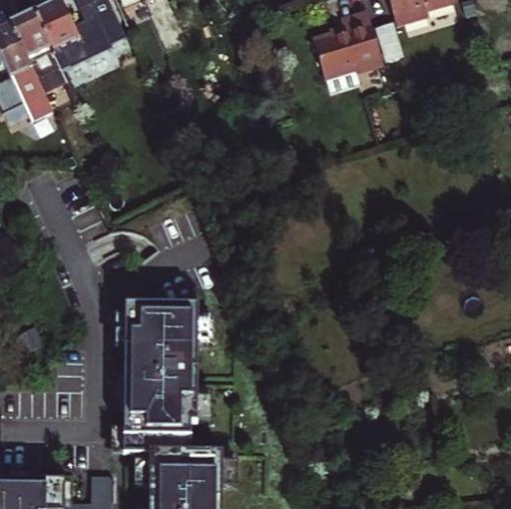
[(69,77),(73,86),(110,70),(84,10),(88,8),(84,0),(59,0),(37,11),(69,77)]
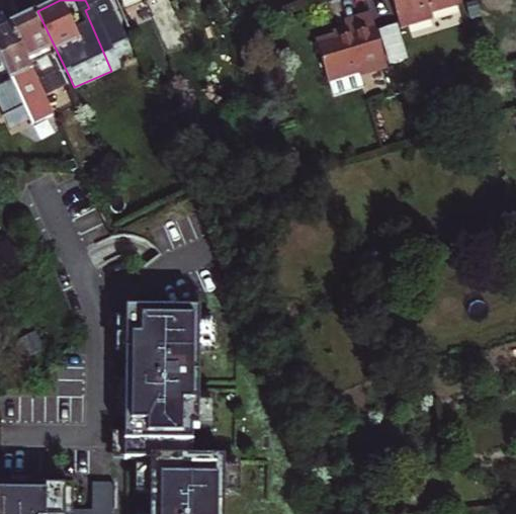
[(85,0),(89,8),(106,0),(85,0)]
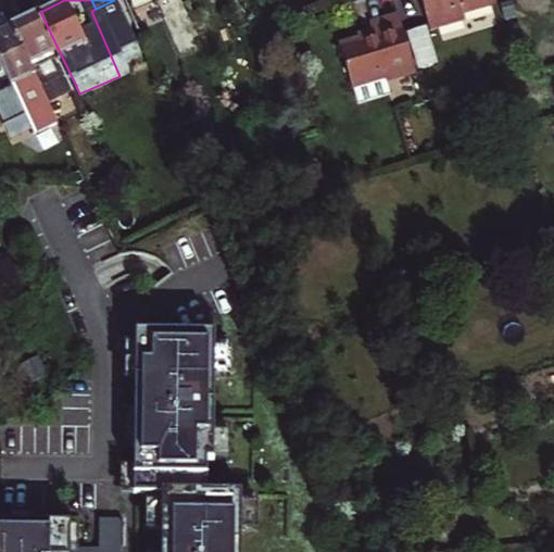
[(466,10),(495,2),(494,0),(424,0),(433,28),(468,17),(466,10)]
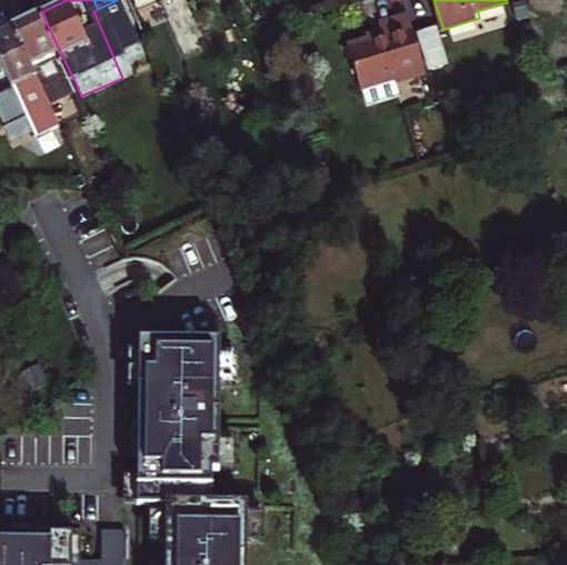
[(49,100),(77,86),(41,12),(13,25),(49,100)]
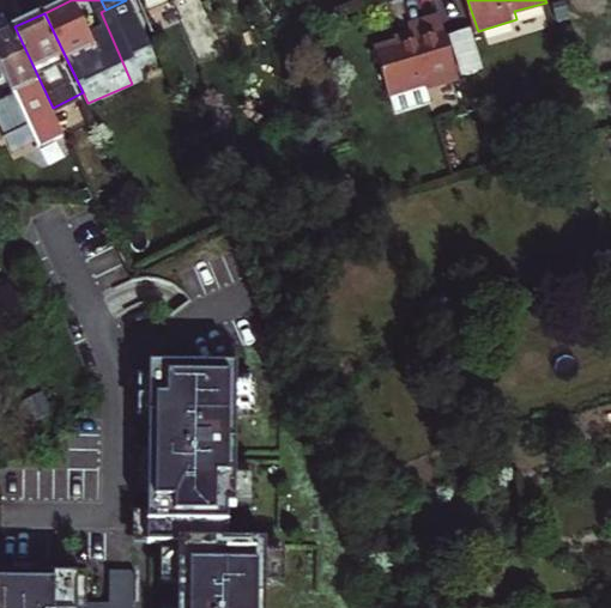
[(461,79),(442,17),(411,26),(412,34),(415,38),(400,43),(377,50),(391,96),(393,96),(398,114),(433,103),(429,89),(461,79)]
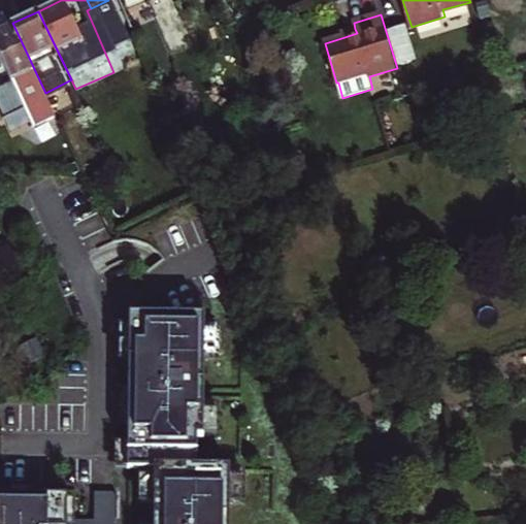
[(55,112),(45,93),(12,23),(0,29),(0,57),(3,56),(13,78),(4,83),(10,96),(20,92),(34,123),(55,112)]
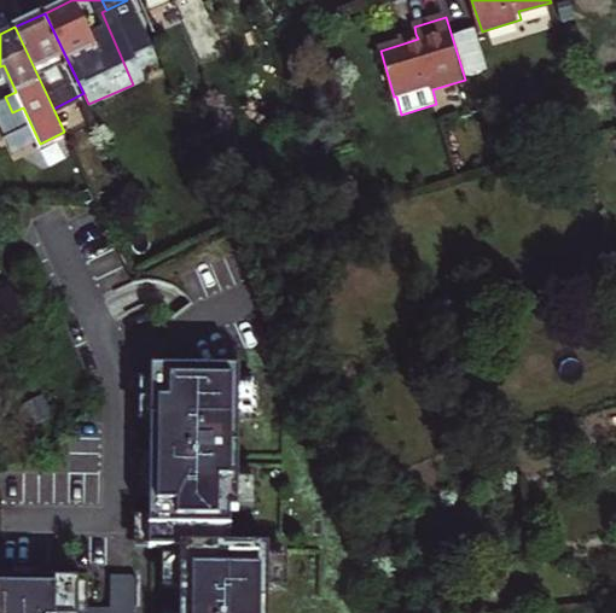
[(418,39),(416,34),(402,38),(404,44),(418,39)]
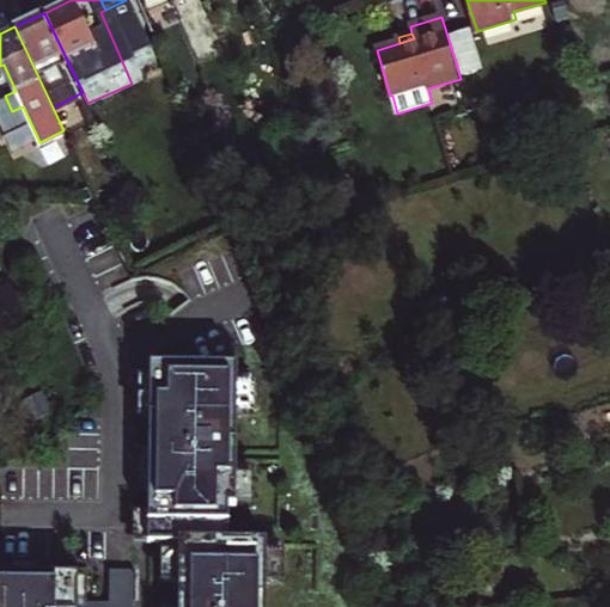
[(238,366),(152,365),(151,376),(138,375),(138,416),(151,416),(150,513),(132,514),(132,541),(178,543),(180,553),(160,553),(160,583),(178,584),(177,606),(263,606),(266,541),(227,541),(227,507),(236,507),(237,397),(256,398),(256,376),(239,378),(238,366)]
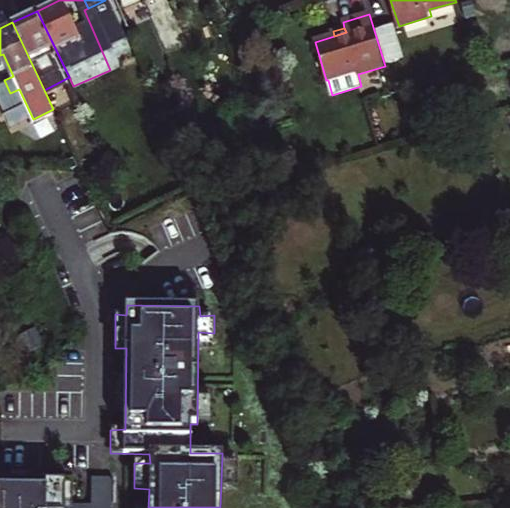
[(38,325),(25,331),(30,345),(43,340),(38,325)]
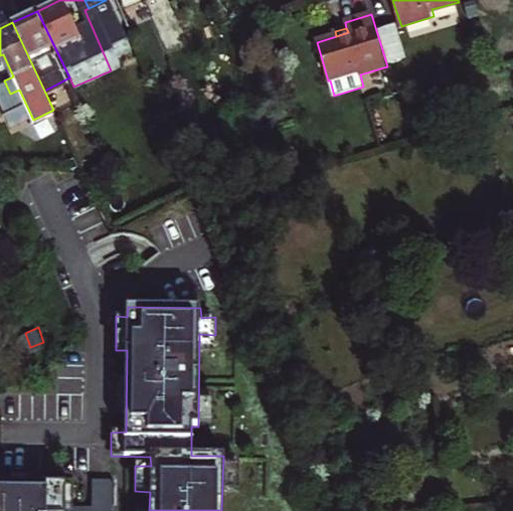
[(91,503),(64,502),(63,510),(112,510),(114,476),(93,476),(91,503)]
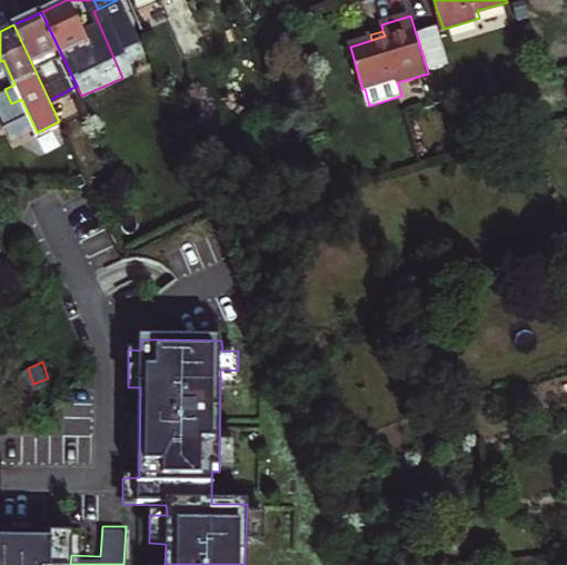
[(71,533),(0,531),(0,564),(70,564),(71,555),(71,533)]
